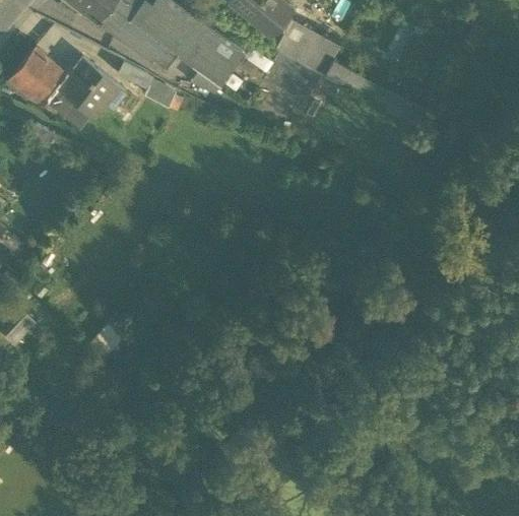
[(61,0),(99,27),(118,0),(61,0)]
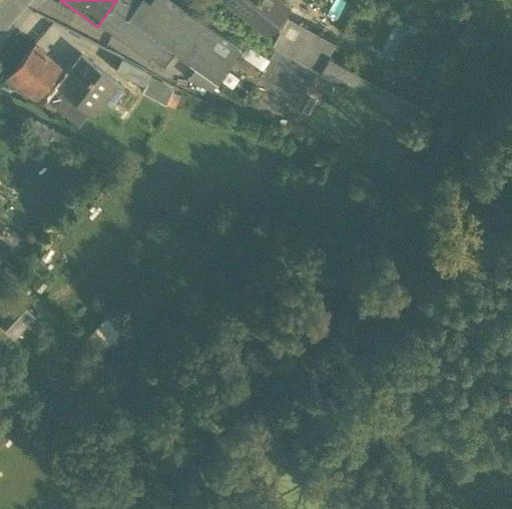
[(196,70),(217,84),(240,51),(167,0),(153,0),(153,1),(150,6),(142,1),(140,0),(116,0),(97,27),(150,64),(152,61),(163,69),(174,54),(196,70)]
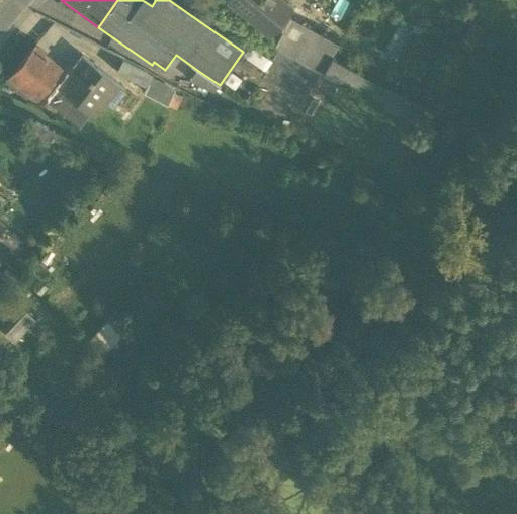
[(228,0),(227,2),(269,35),(292,6),(283,0),(228,0)]
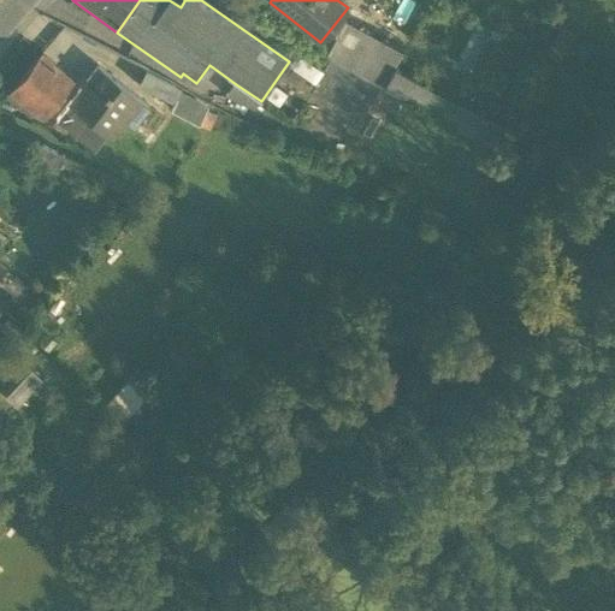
[(327,59),(330,60),(380,88),(384,90),(394,71),(402,57),(346,27),(338,39),(337,37),(335,41),(337,41),(327,59)]
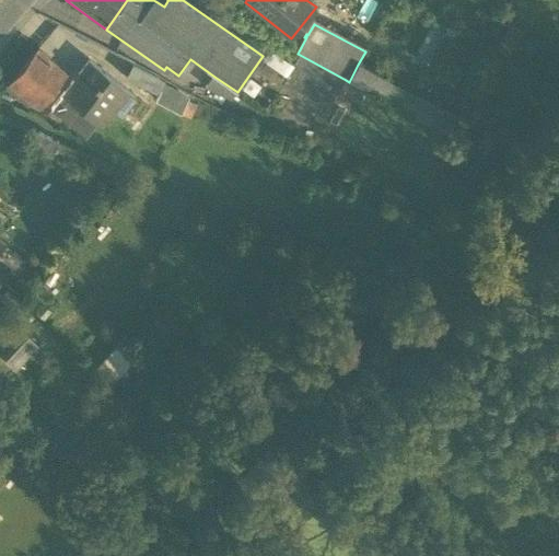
[(445,30),(433,24),(415,61),(427,67),(445,30)]
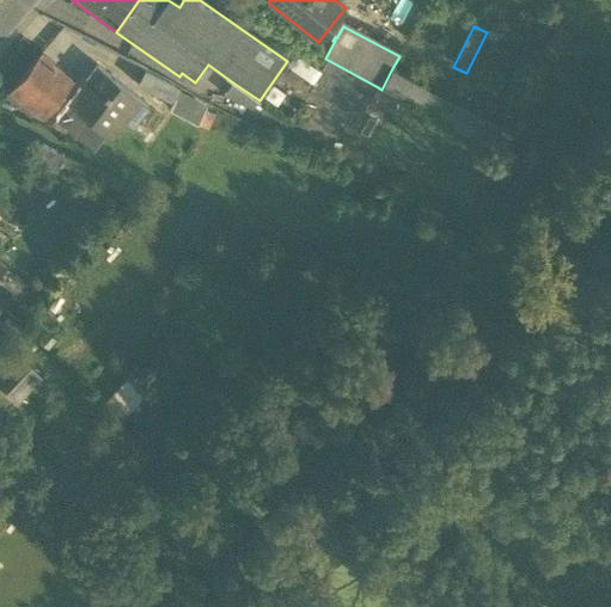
[(322,73),(295,56),(288,68),(312,85),(313,85),(322,73)]
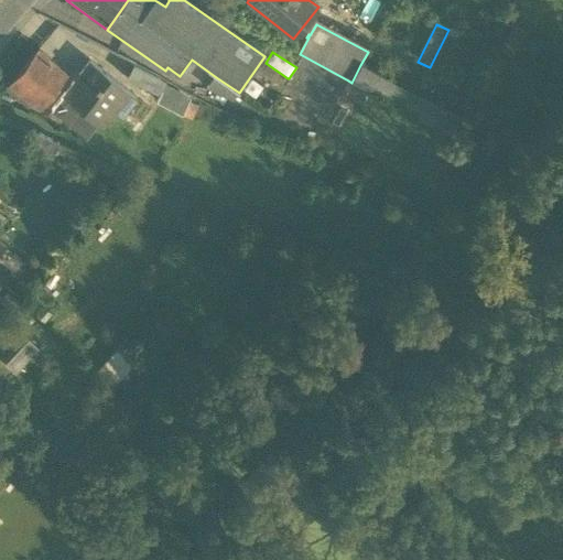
[(10,90),(41,115),(68,81),(39,54),(10,90)]
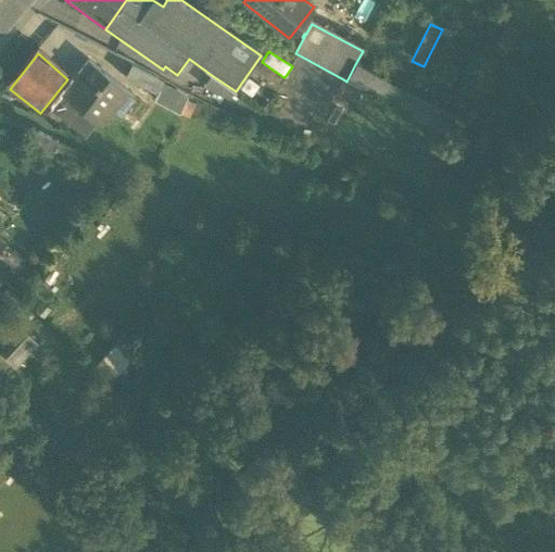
[(337,91),(343,79),(298,54),(292,66),(281,87),(304,99),(308,90),(322,97),(331,102),(337,91)]
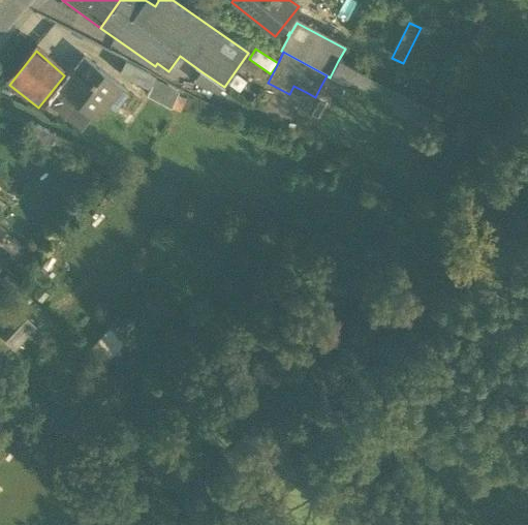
[(270,73),(249,59),(243,68),(265,82),(270,73)]
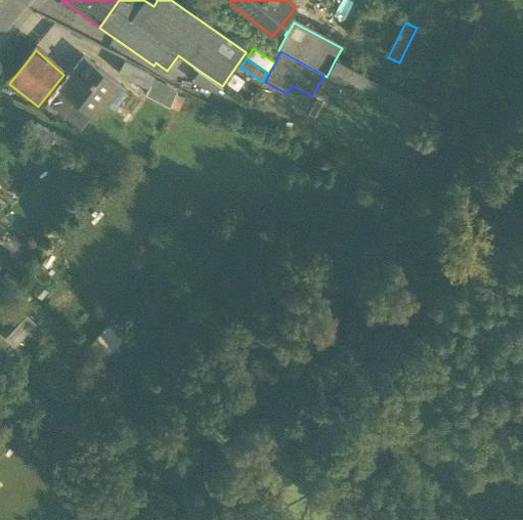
[(58,92),(91,118),(102,103),(106,107),(107,106),(121,89),(84,60),(58,92)]
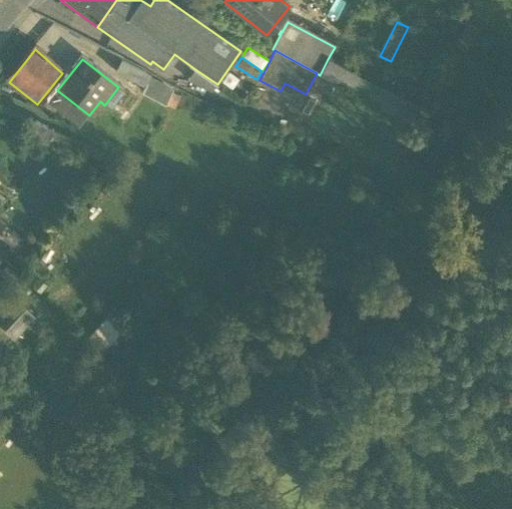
[(417,107),(328,59),(320,75),(336,83),(408,123),(417,107)]
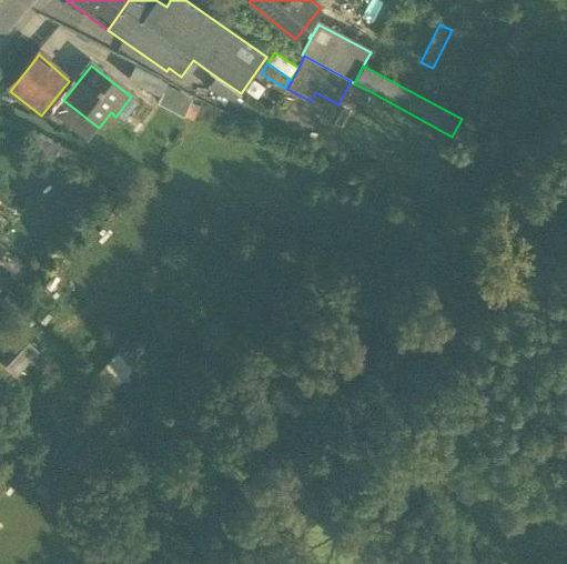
[(129,83),(154,97),(161,82),(135,70),(129,83)]
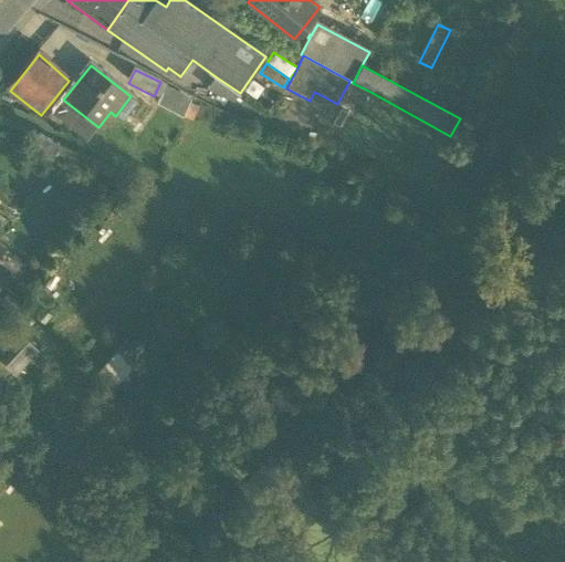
[(208,91),(233,103),(240,93),(217,77),(208,91)]
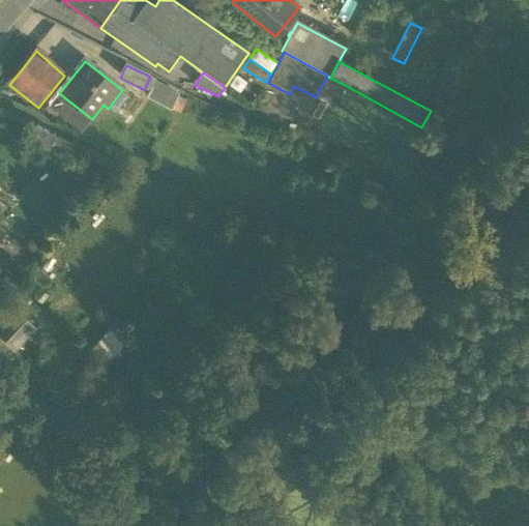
[(327,76),(321,87),(341,98),(347,86),(330,78),(327,76)]
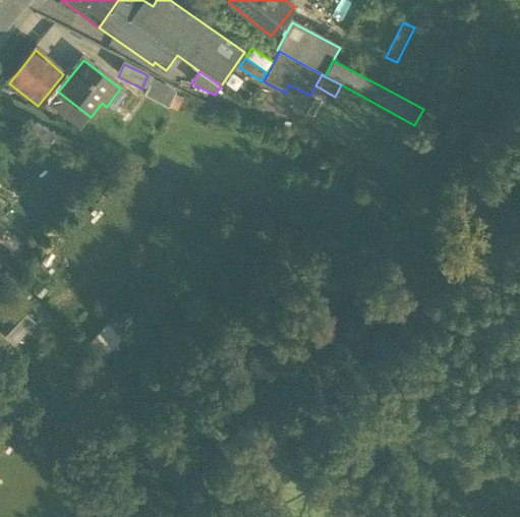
[(154,78),(148,75),(141,89),(148,92),(152,83),(154,78)]
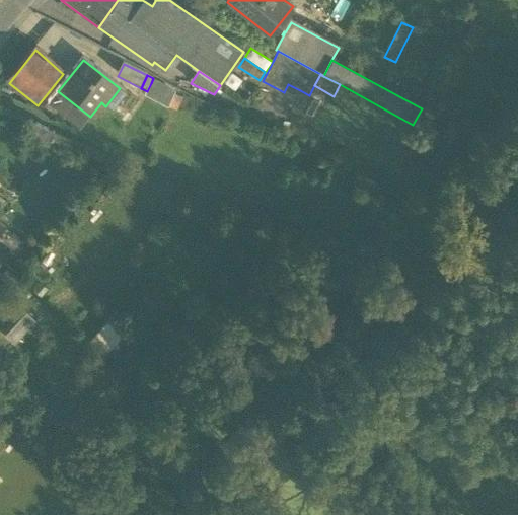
[(168,108),(168,107),(174,95),(151,83),(147,91),(144,96),(168,108)]
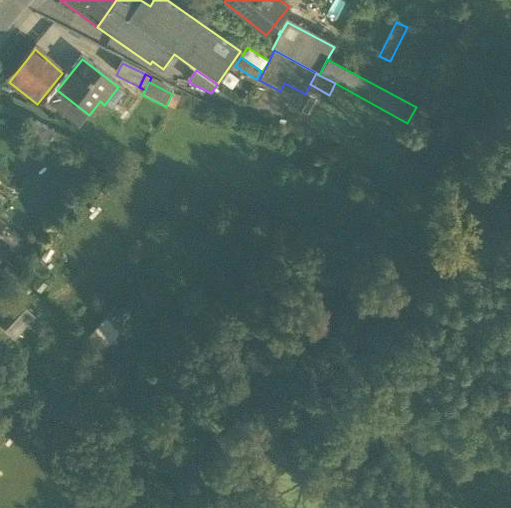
[(284,83),(280,91),(292,98),(296,89),(284,83)]
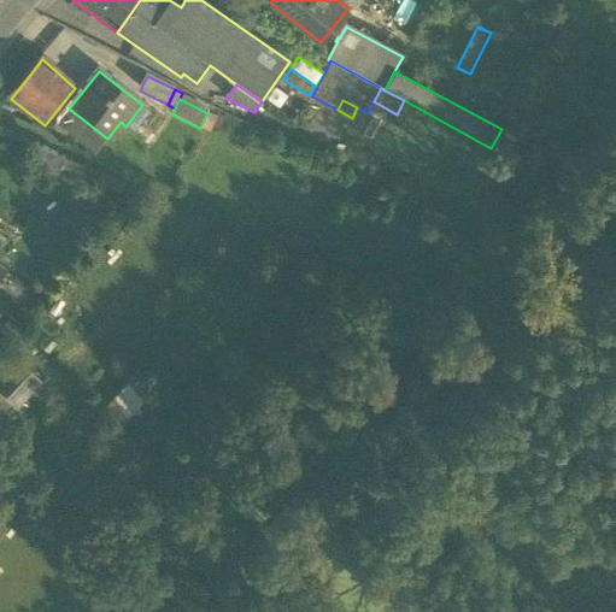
[(151,112),(142,105),(127,125),(135,133),(151,112)]
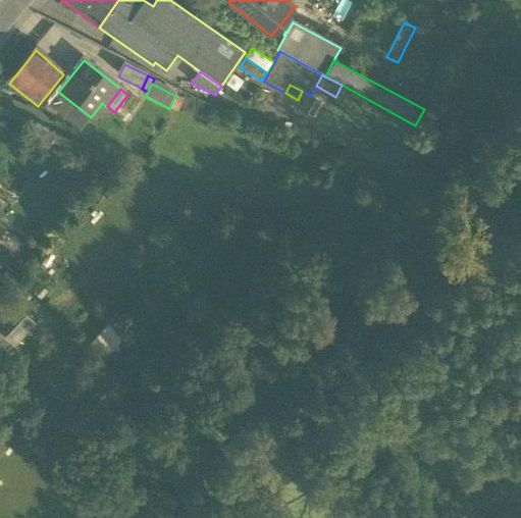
[(91,117),(58,92),(48,105),(81,131),(91,117)]
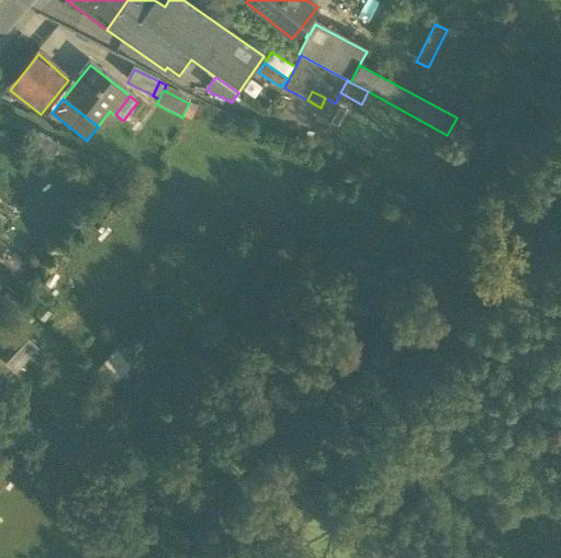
[(197,108),(189,103),(182,116),(190,120),(197,108)]
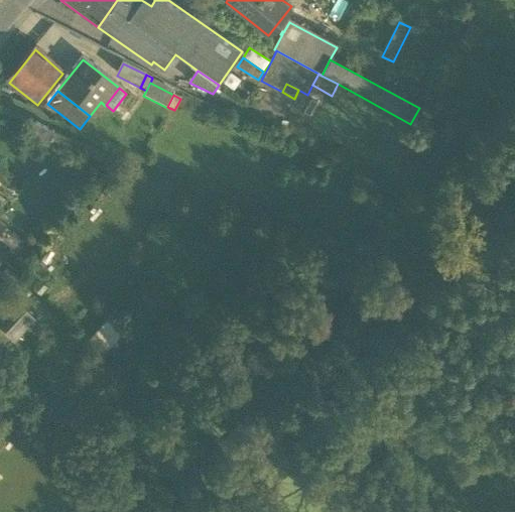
[(23,136),(48,147),(53,134),(29,123),(23,136)]
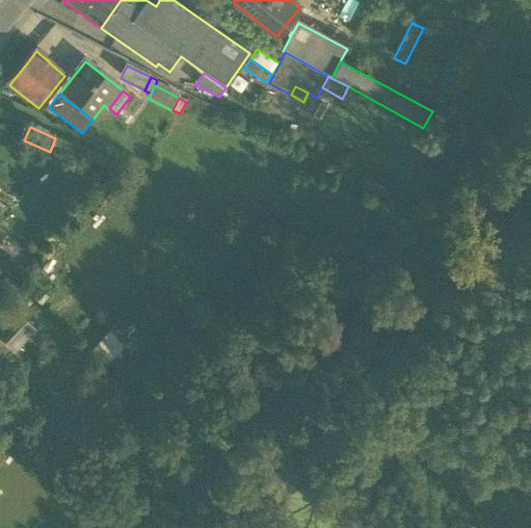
[(23,321),(0,343),(0,344),(14,359),(37,336),(23,321)]
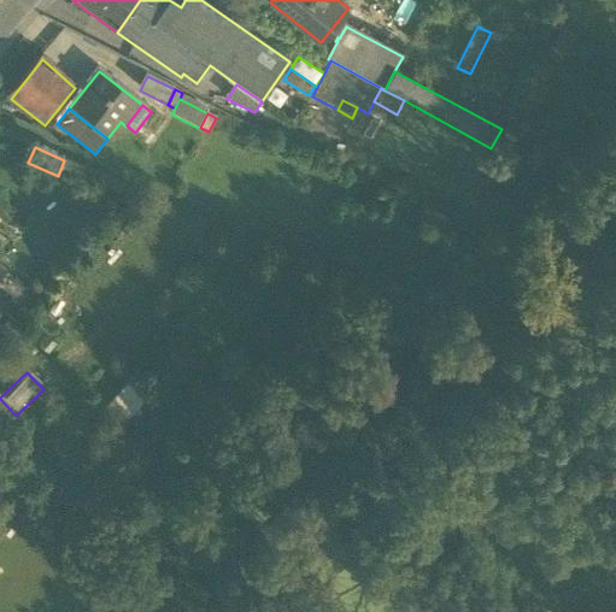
[(162,394),(140,375),(110,409),(133,428),(162,394)]
